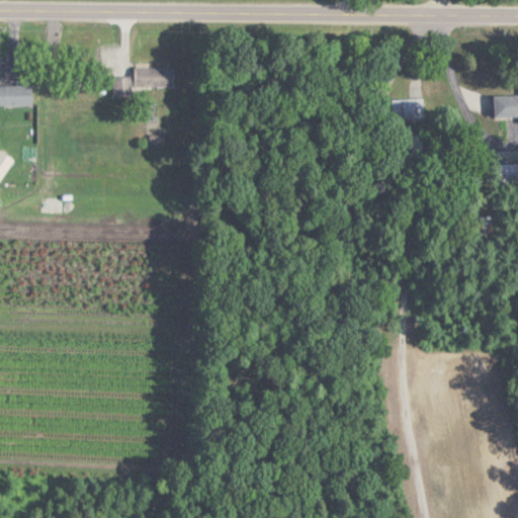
[(132,85),(174,86),(175,66),(134,66),(133,75),(113,75),(112,96),(132,96),(132,85)]
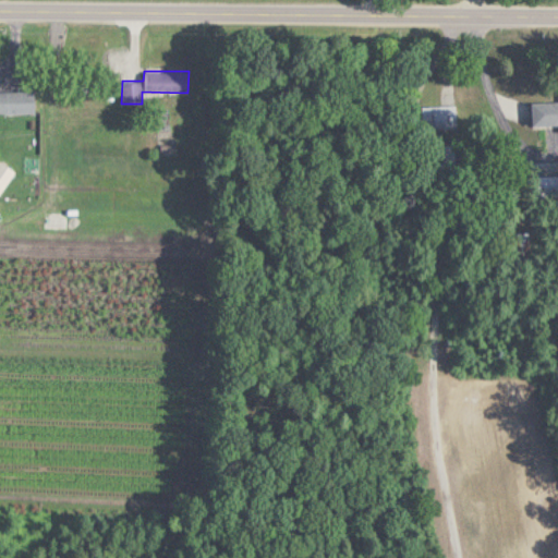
[(0,111),(34,112),(34,91),(0,89),(0,111)]
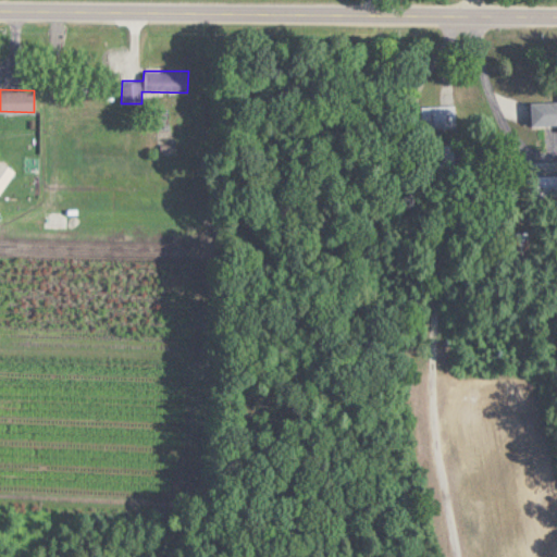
[(556,99),(531,100),(532,123),(556,123),(556,99)]
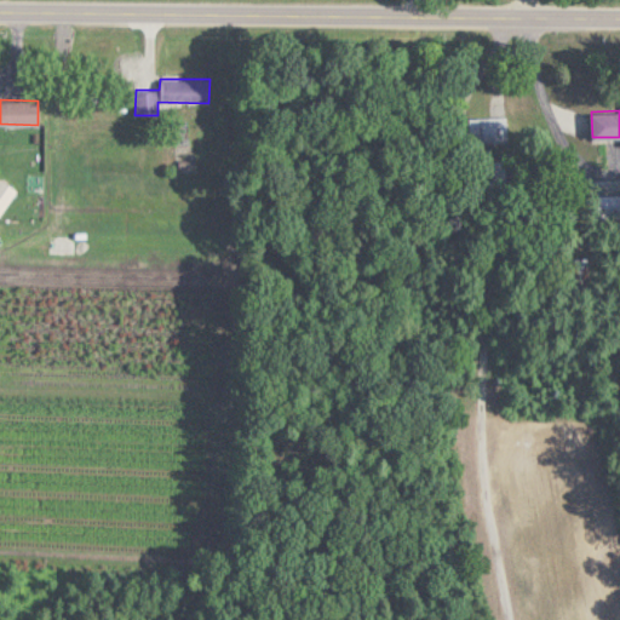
[(507,143),(507,116),(470,116),(470,143),(507,143)]
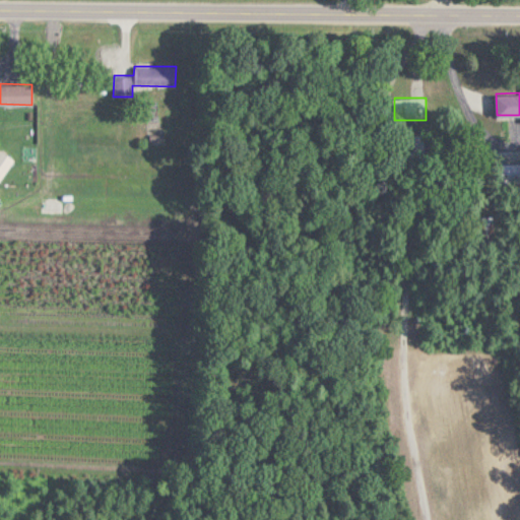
[(0,181),(14,158),(0,149),(0,181)]
